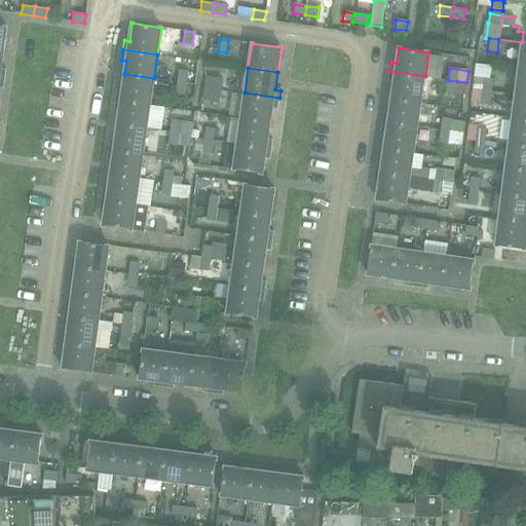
[(525,69),(518,69),(515,95),(525,96),(525,69)]
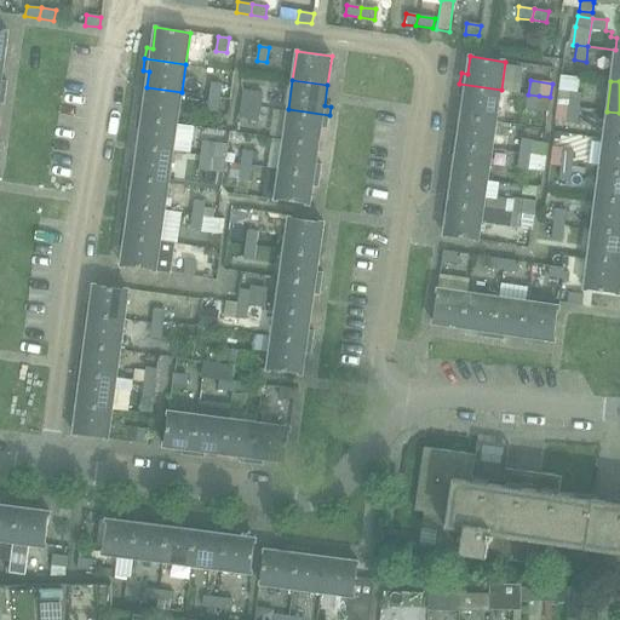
[(222,85),(211,82),(208,97),(220,98),(222,85)]
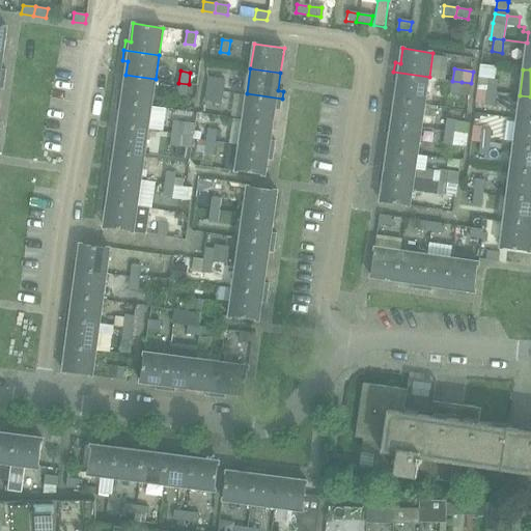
[(429,77),(393,72),(392,83),(397,83),(395,98),(425,102),(429,77)]
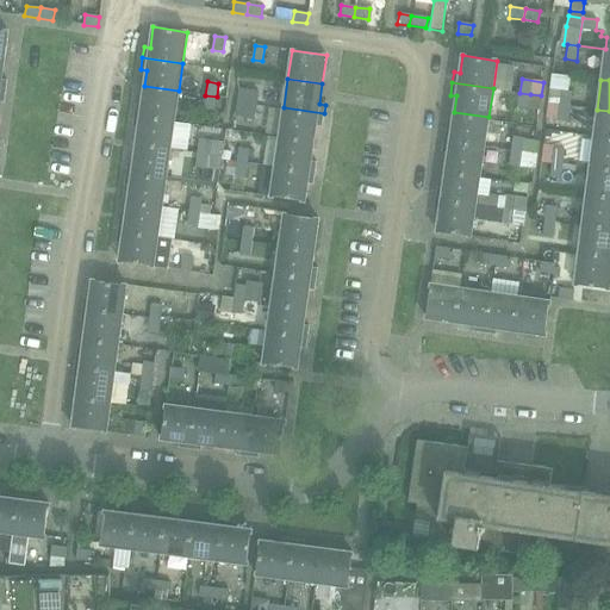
[(179,91),(144,86),(142,106),(136,105),(134,114),(174,120),(179,91)]
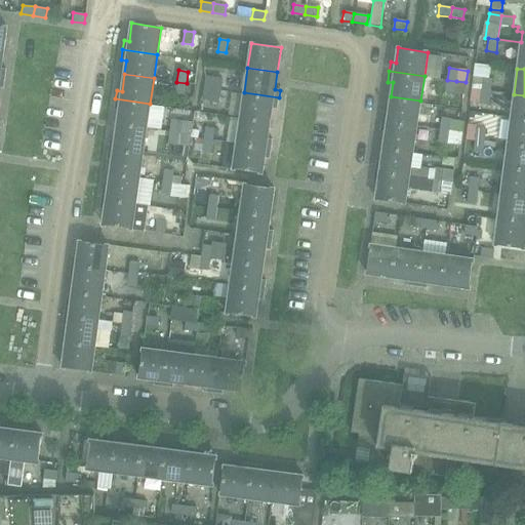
[(223,79),(204,76),(203,86),(220,89),(223,79)]
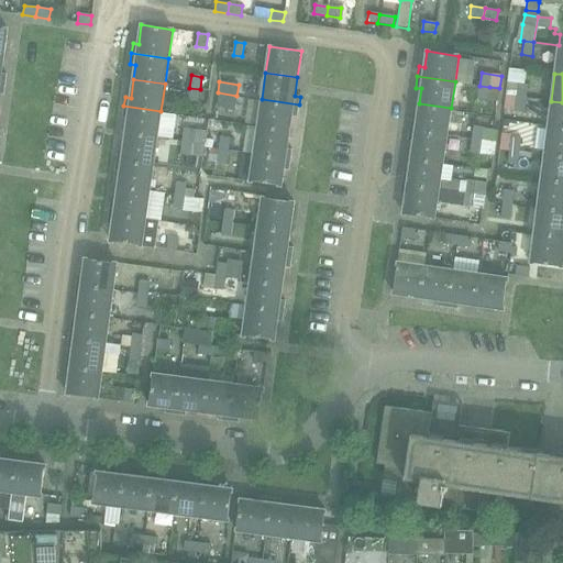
[(528,85),(518,84),(517,97),(526,98),(528,85)]
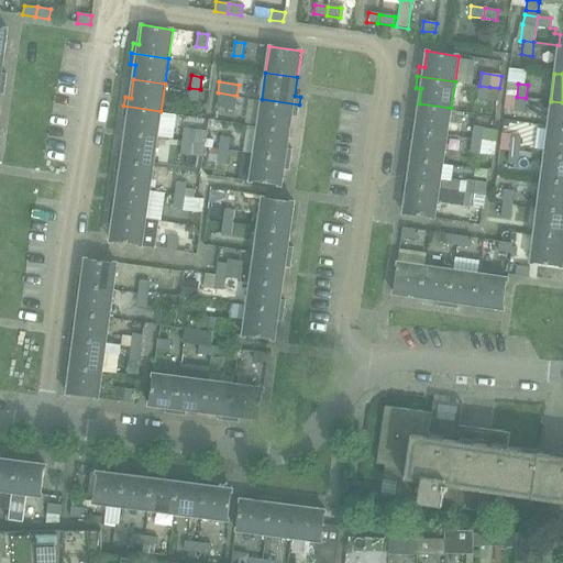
[(489,87),(479,86),(477,99),(487,100),(489,87)]
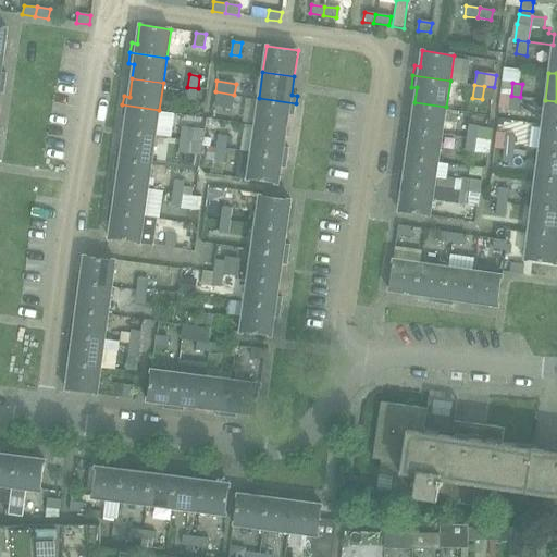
[(198,88),(187,87),(186,100),(196,101),(198,88)]
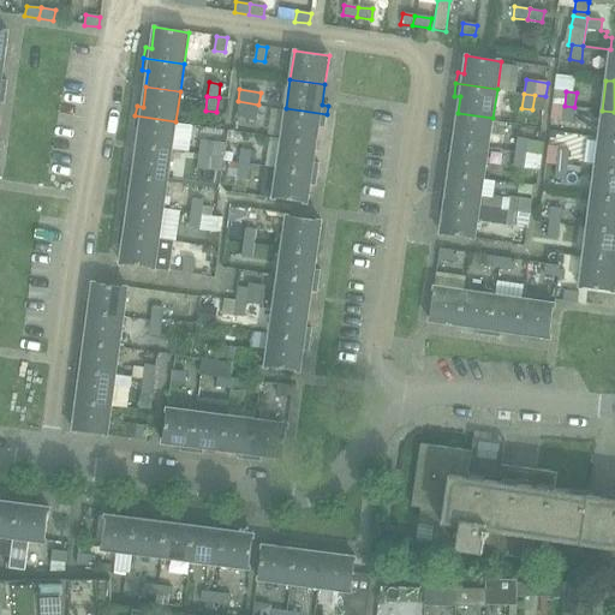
[(258,105),(238,101),(236,117),(245,118),(244,120),(256,121),(258,105)]
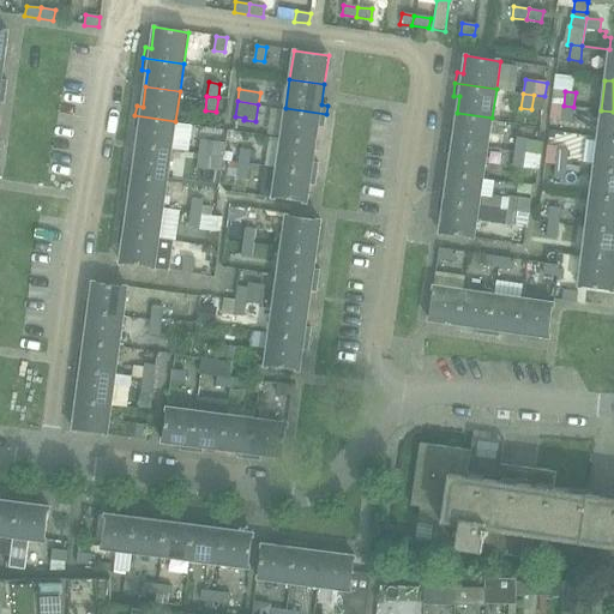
[(573,107),(564,106),(561,120),(572,121),(573,107)]
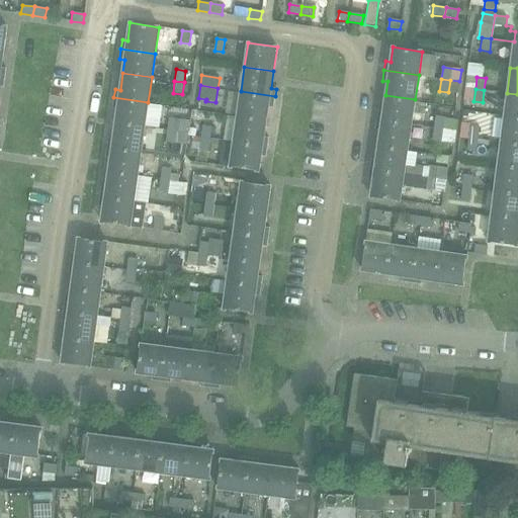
[(275,96),(241,91),(237,114),(266,118),(268,107),(273,108),(275,96)]
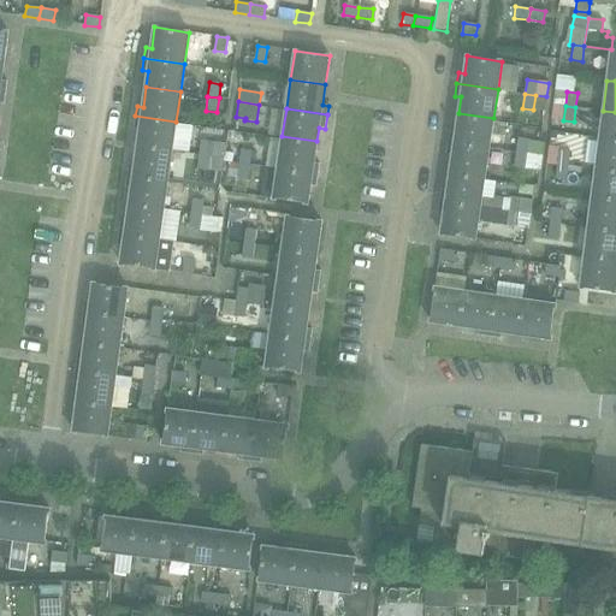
[(615,112),(603,111),(599,138),(615,140),(615,112)]
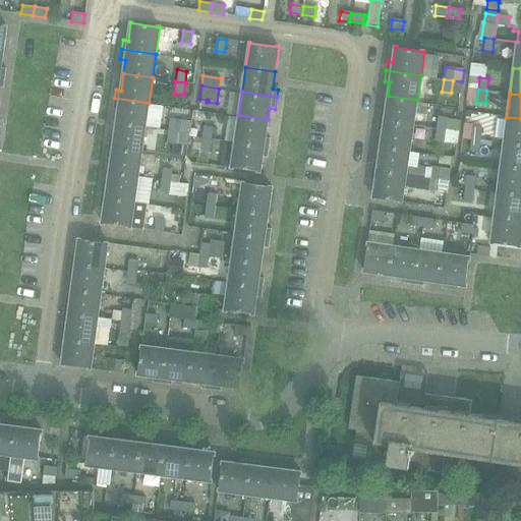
[(417,100),(388,96),(386,112),(381,111),(379,119),(414,124),(417,100)]
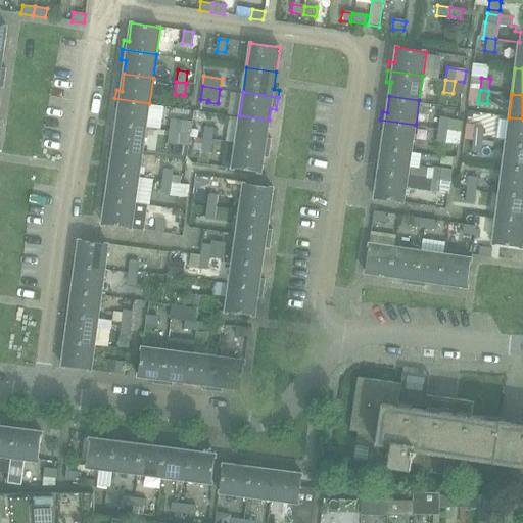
[(149,103),(114,98),(113,109),(119,110),(116,123),(146,128),(149,103)]
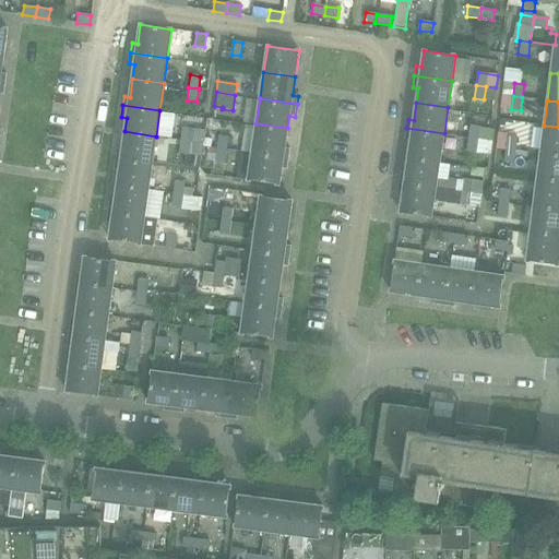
[(287,128),(256,123),(251,152),(288,157),(289,149),(284,147),(287,128)]
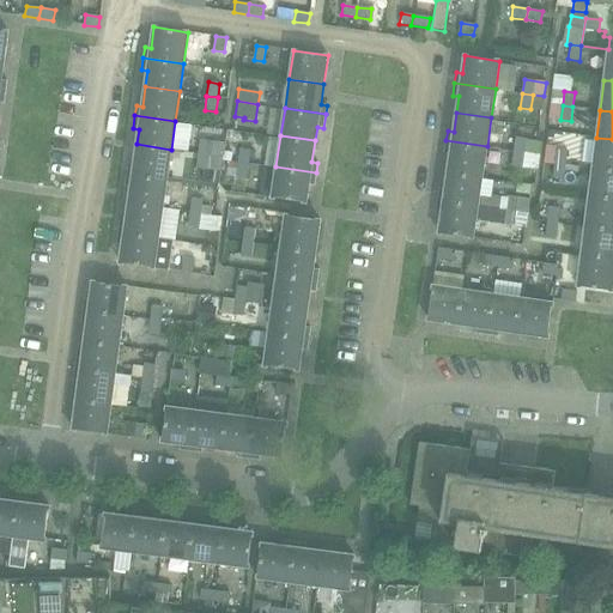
[(516,137),(514,152),(526,153),(528,139),(516,137)]
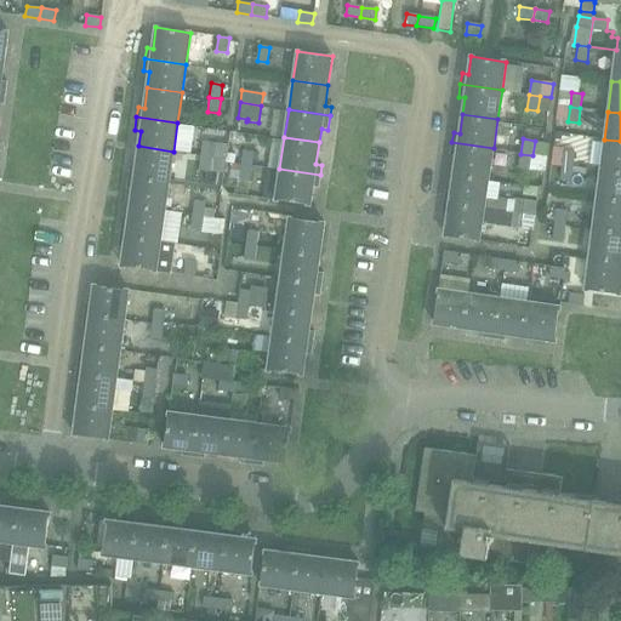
[(620,141),(604,140),(600,171),(620,174),(620,141)]
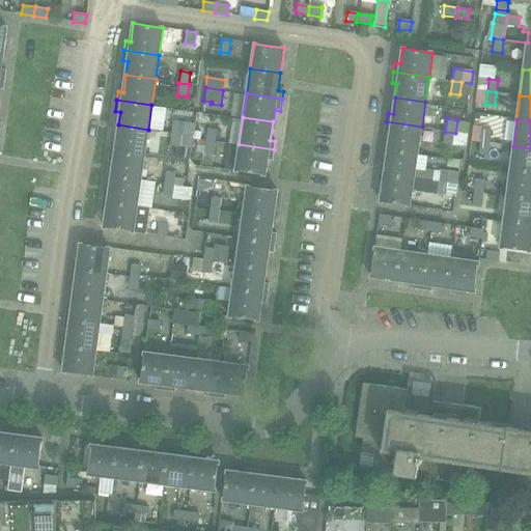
[(173,120),(172,133),(182,134),(194,136),(196,123),(173,120)]
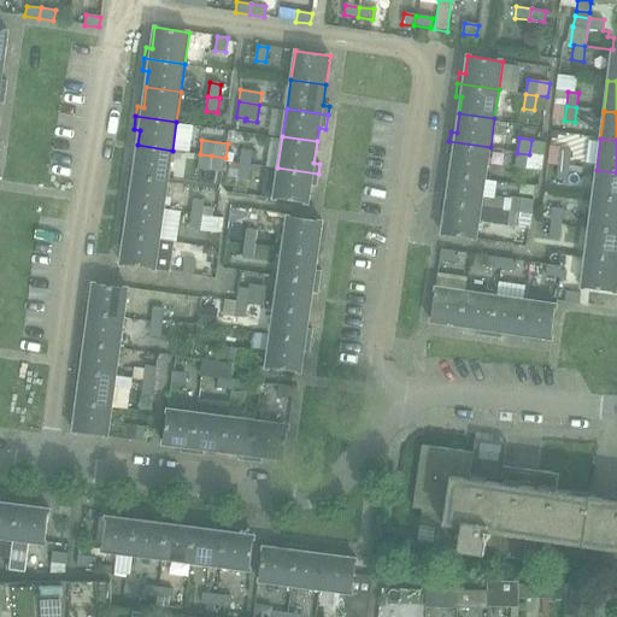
[(491,147),(448,141),(447,154),(453,156),(451,171),(486,177),(491,147)]
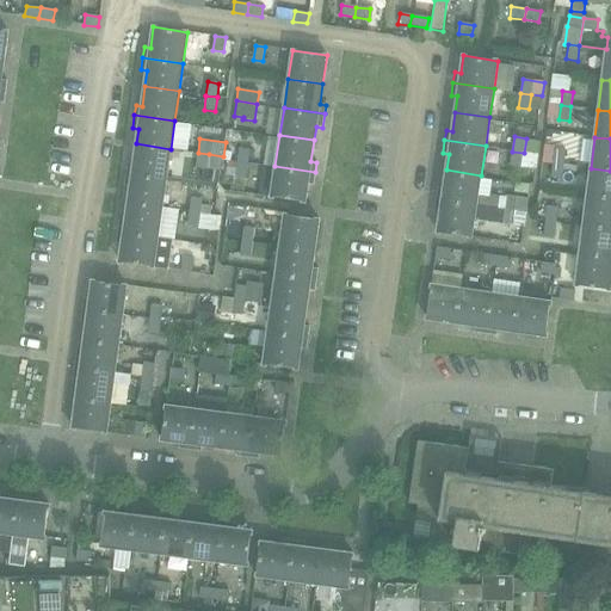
[(171,149),(136,143),(134,164),(128,162),(125,173),(167,179),(171,149)]
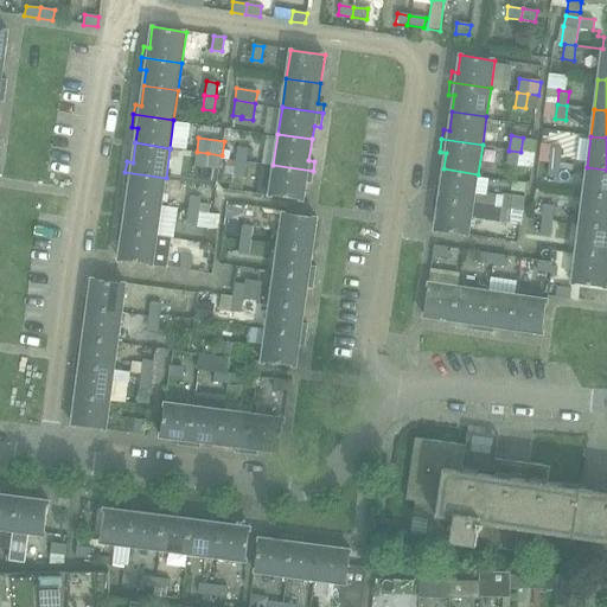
[(538,161),(549,164),(560,165),(562,148),(551,147),(541,146),(538,161)]
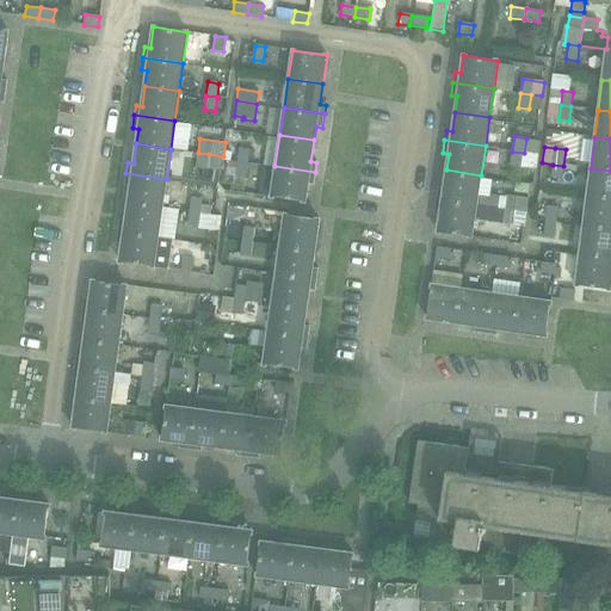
[(239,148),(238,160),(248,161),(251,150),(239,148)]
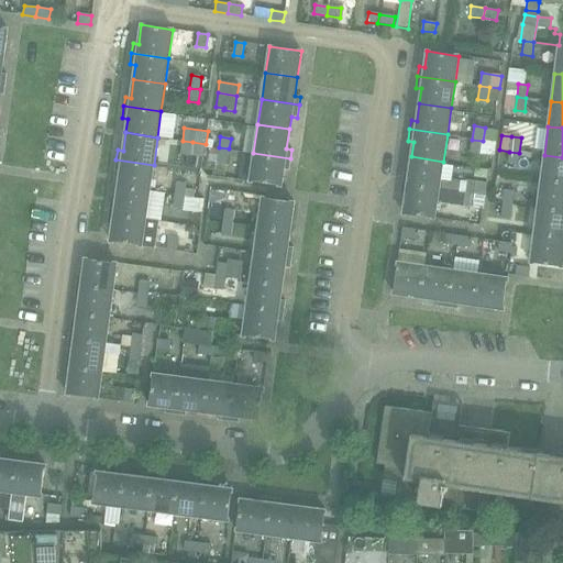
[(483,141),(472,140),(470,152),(467,152),(465,161),(479,162),(482,151),(495,153),(496,143),(483,141)]
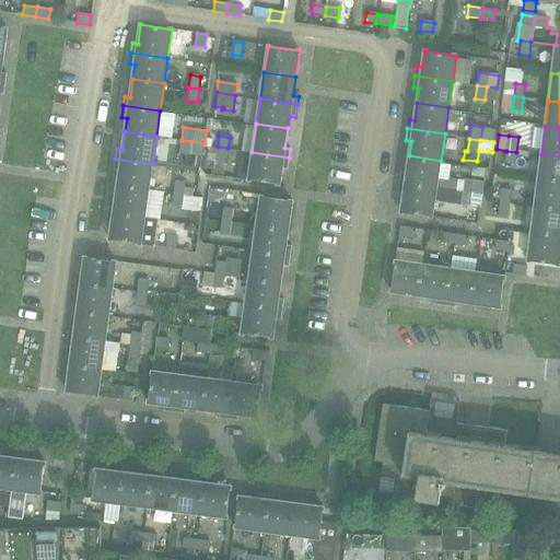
[(191,141),(182,140),(179,153),(189,155),(191,141)]
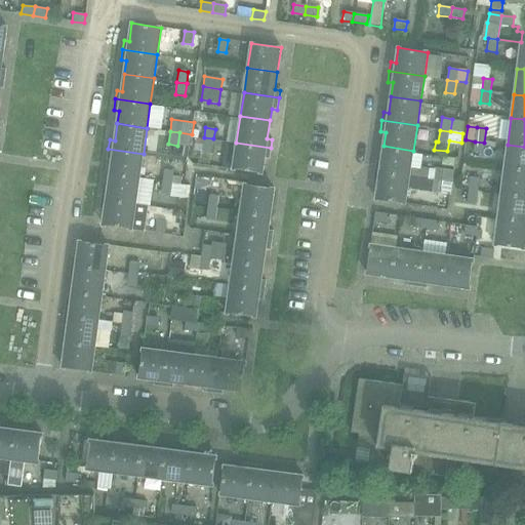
[(213,138),(204,137),(202,152),(211,154),(213,138)]
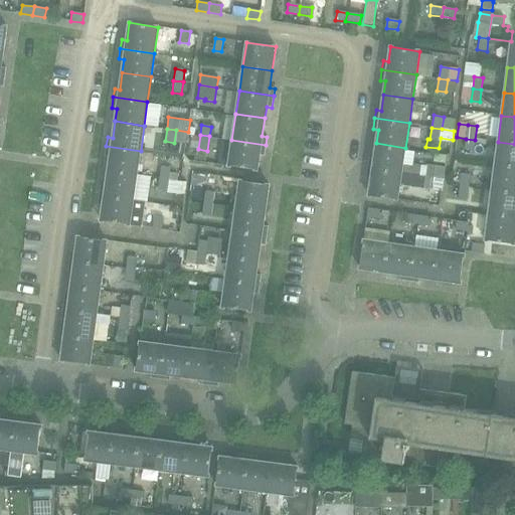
[(475,140),(466,139),(465,150),(473,151),(475,140)]
